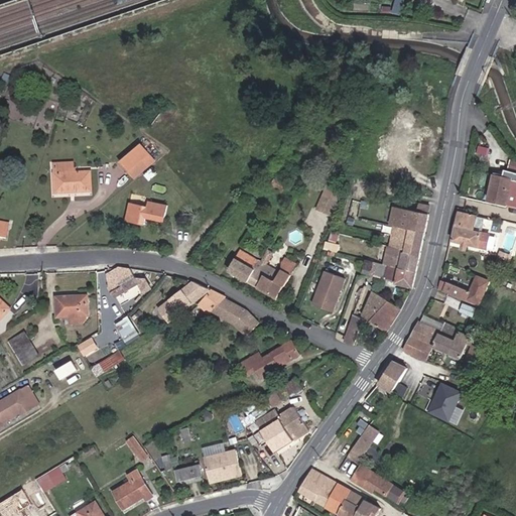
[(332,105),(327,102),(323,109),(328,113),(332,105)]
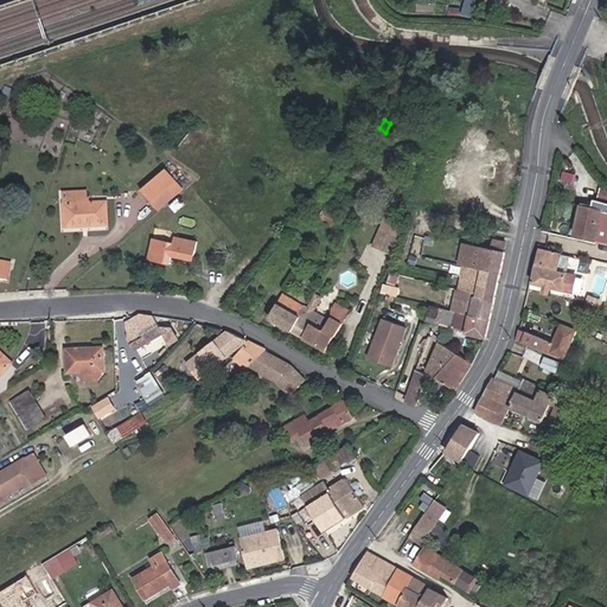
[(206,132),(198,126),(189,138),(197,145),(206,132)]
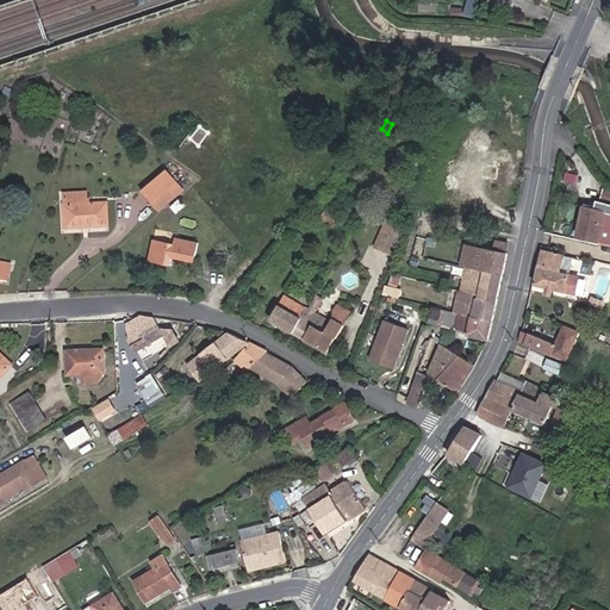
[(167,173),(144,192),(153,203),(176,184),(167,173)]
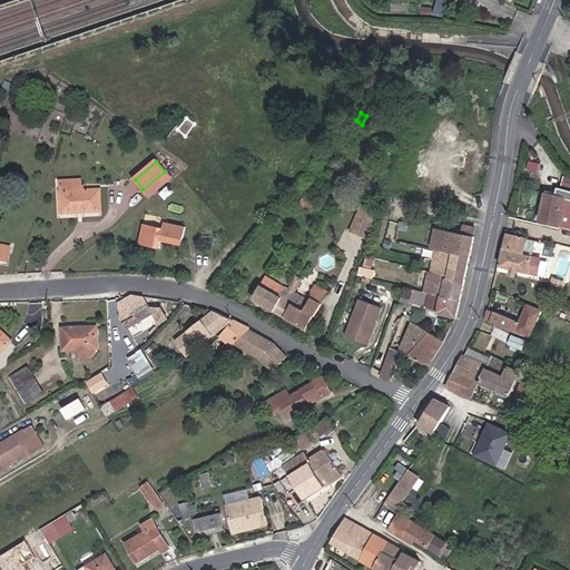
[(80,180),(58,182),(58,194),(78,193),(81,193),(80,180)]
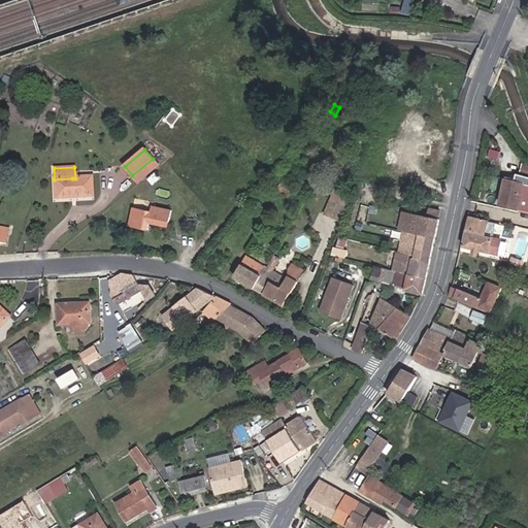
[(72,178),(54,180),(55,199),(92,197),(91,177),(75,178),(72,178)]
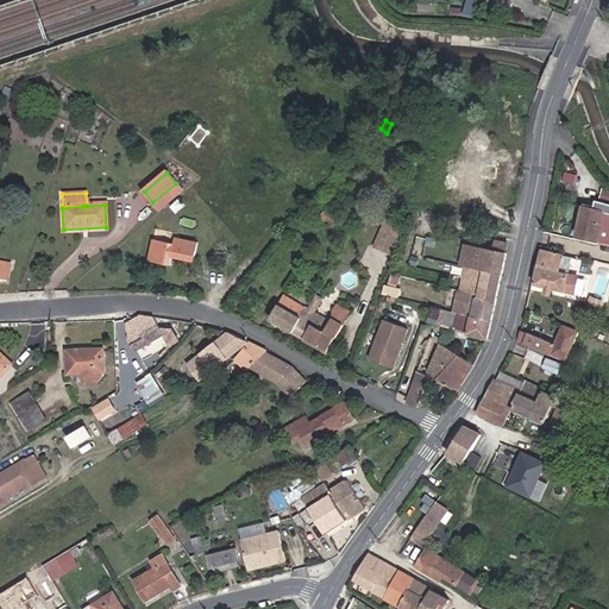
[(328,206),(326,209),(334,215),(337,212),(328,206)]
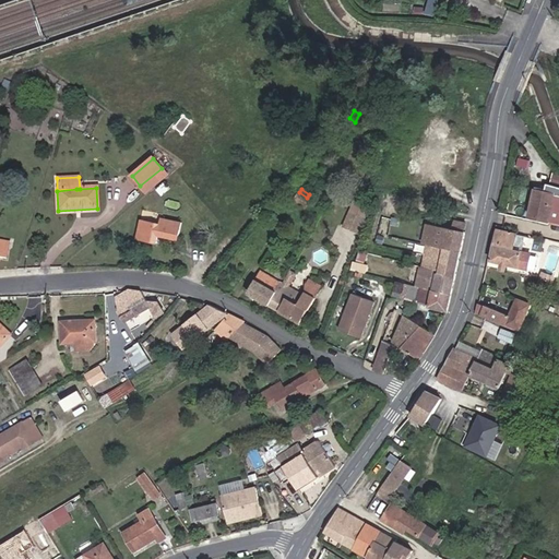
[(304,209),(310,200),(307,198),(299,192),(298,192),(293,200),(304,209)]
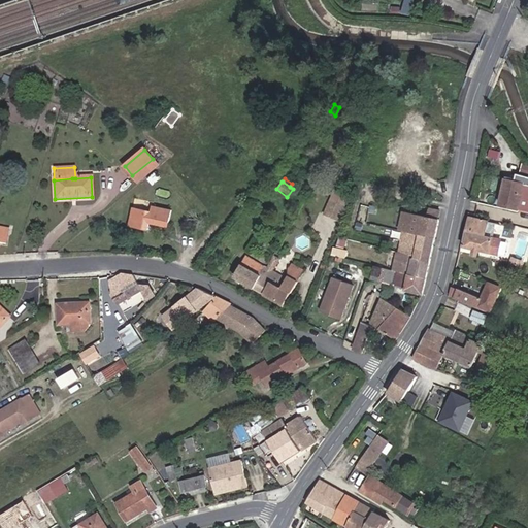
[(527,185),(510,182),(505,205),(527,209),(527,185)]
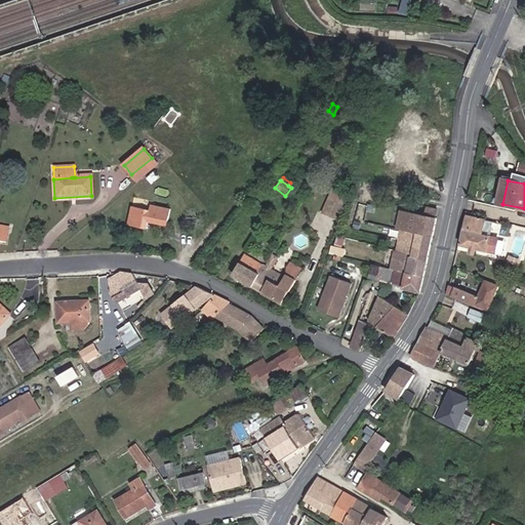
[(266,188),(259,184),(253,191),(259,196),(266,188)]
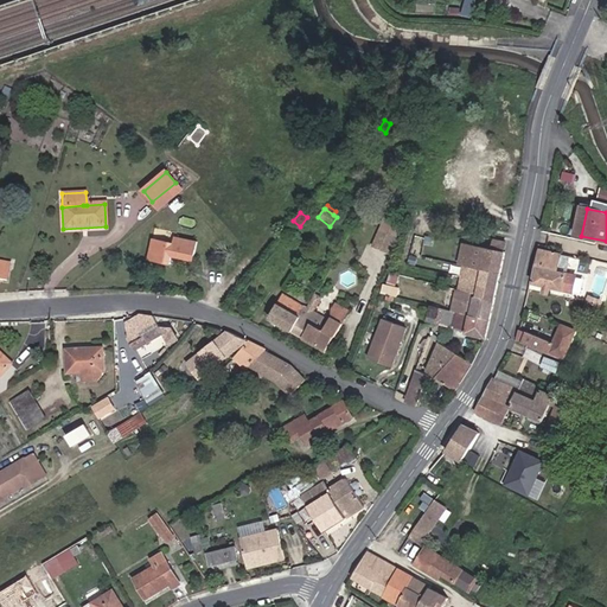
[(396,237),(376,229),(370,246),(389,254),(396,237)]
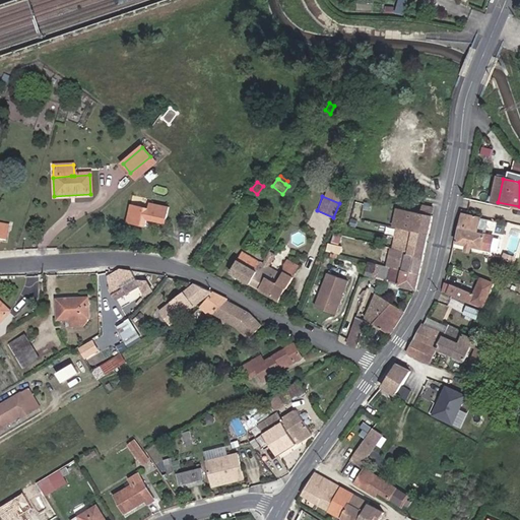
[(147,219),(166,223),(170,206),(151,202),(149,209),(131,205),(127,222),(146,225),(147,219)]
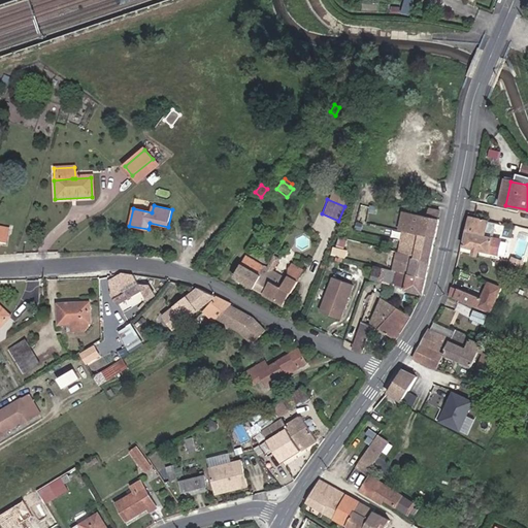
[(427,207),(425,216),(439,220),(441,210),(427,207)]
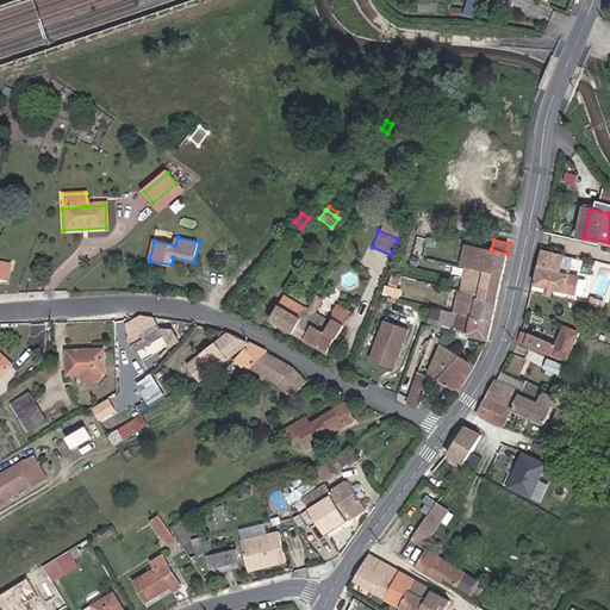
[(466,267),(503,275),(508,254),(491,250),(467,244),(461,267),(466,267)]
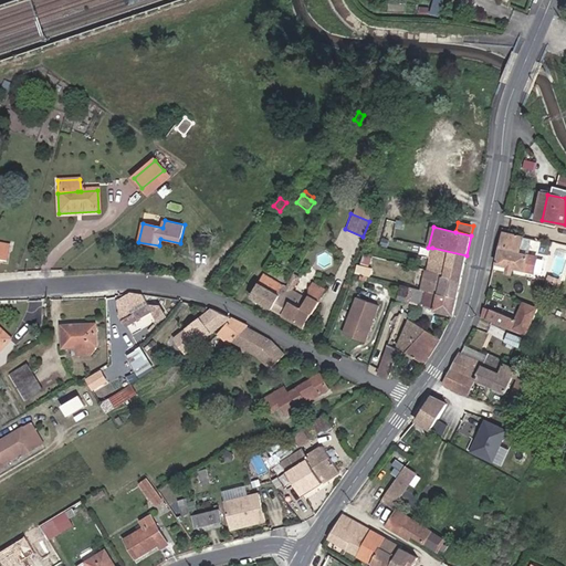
[(519,252),(523,237),(505,232),(499,262),(509,264),(507,271),(513,272),(514,265),(534,271),(536,257),(519,252)]
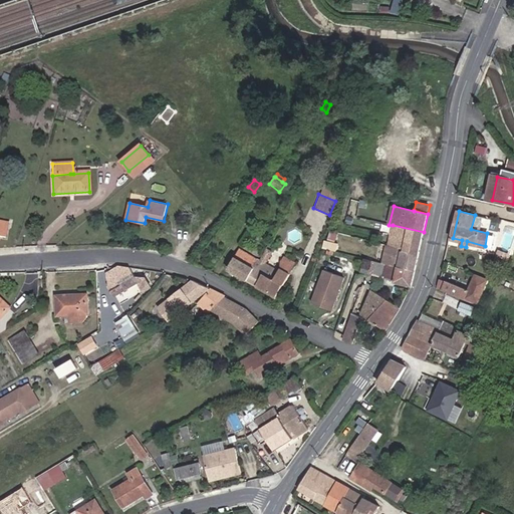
[(403,249),(420,253),(424,232),(393,225),(391,233),(406,237),(403,249)]
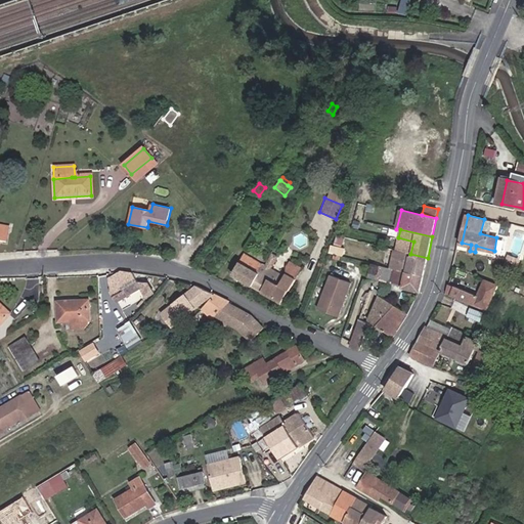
[(277,235),(268,230),(262,239),(272,245),(277,235)]
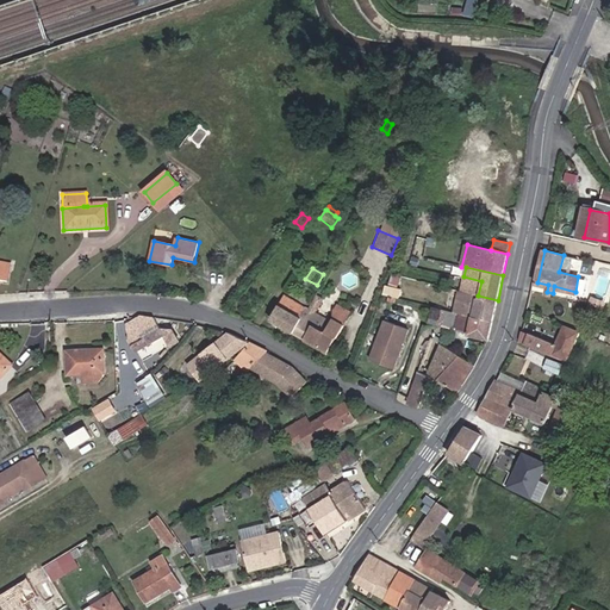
[(478,296),(481,281),(464,277),(460,291),(478,296)]
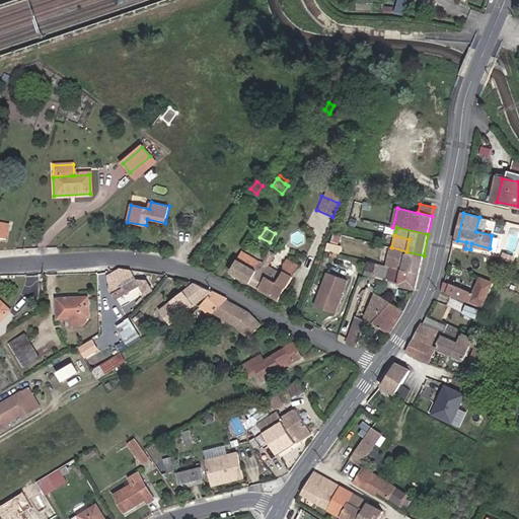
[(336,244),(327,242),(325,249),(334,251),(334,249),(335,246),(336,244)]
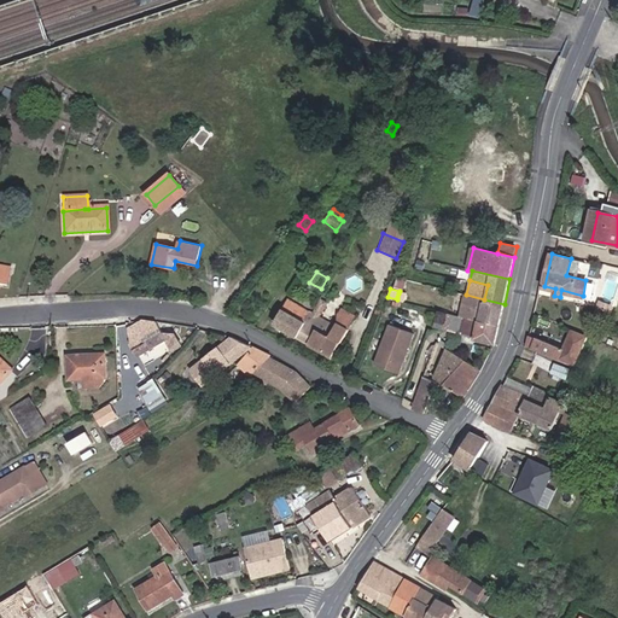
[(466,295),(465,295),(462,307),(460,305),(458,315),(462,316),(466,318),(500,326),(505,304),(484,299),(466,295)]
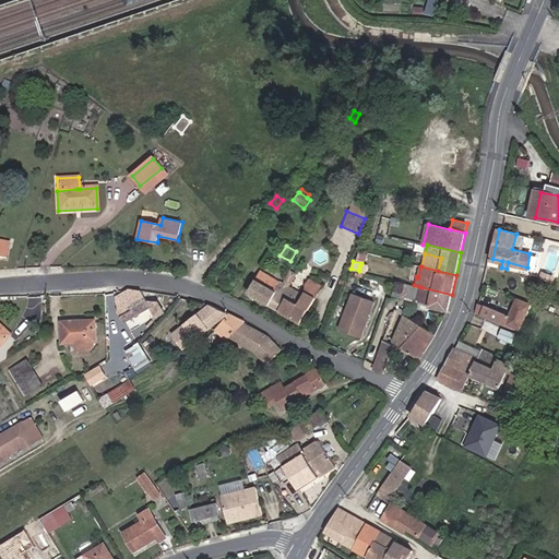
[(249,292),(271,305),(278,292),(274,288),(280,281),(261,270),(249,292)]
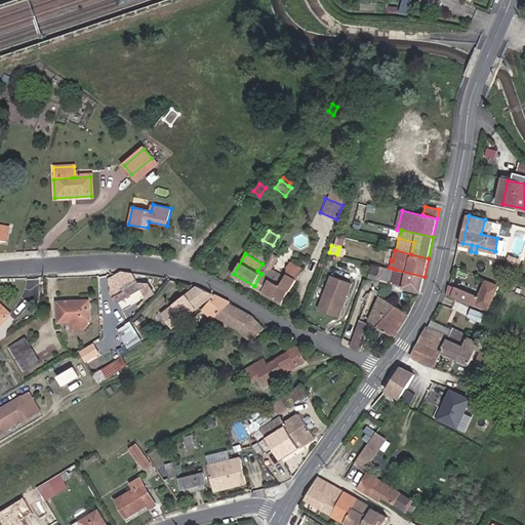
[(297,278),(305,268),(292,259),(285,270),(297,278)]
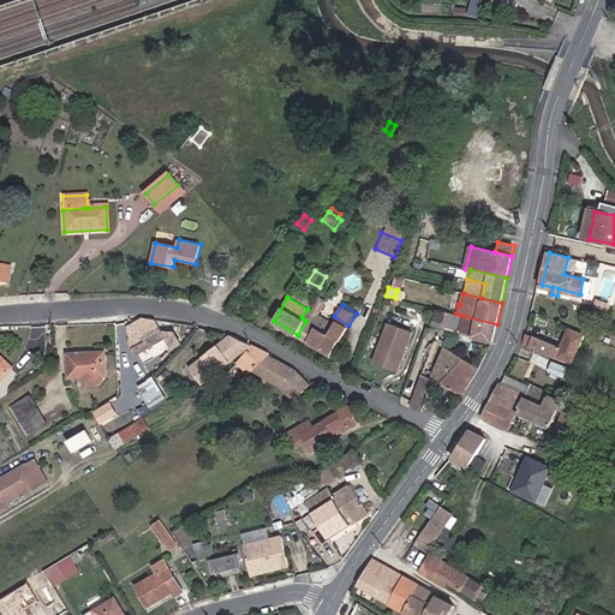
[(306,321),(298,335),(332,354),(347,326),(338,321),(335,324),(308,309),(302,317),(306,321)]
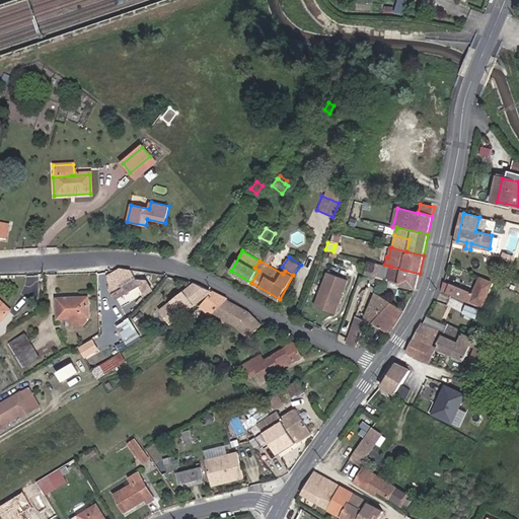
[(378,264),(368,261),(365,274),(374,276),(378,264)]
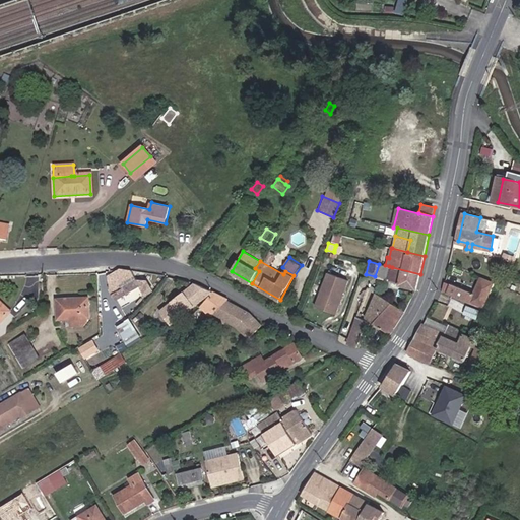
[(379,264),(375,276),(386,279),(389,266),(385,265),(379,264)]
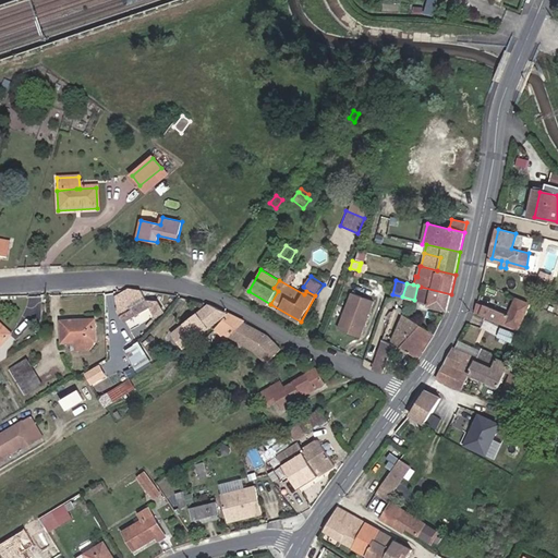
[(451,294),(421,287),(417,301),(429,303),(429,306),(448,310),(449,306),(451,294)]
